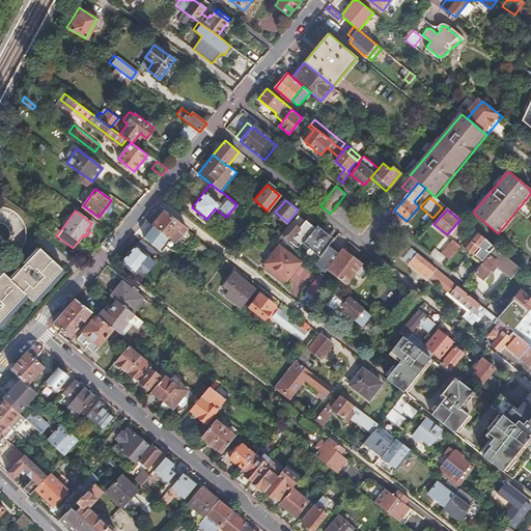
[(164,212),(152,226),(169,239),(175,244),(176,245),(178,242),(185,246),(193,235),(186,228),(164,212)]
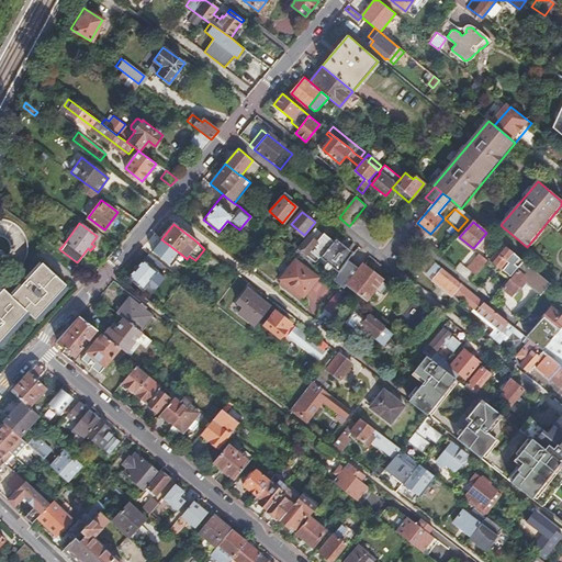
[(323,253),(332,243),(322,235),(314,228),(294,250),(313,265),(323,253)]
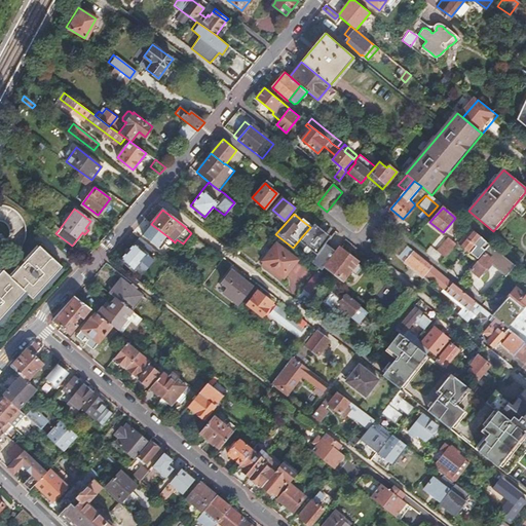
[(167,236),(151,224),(147,229),(142,235),(158,248),(162,243),(167,236)]
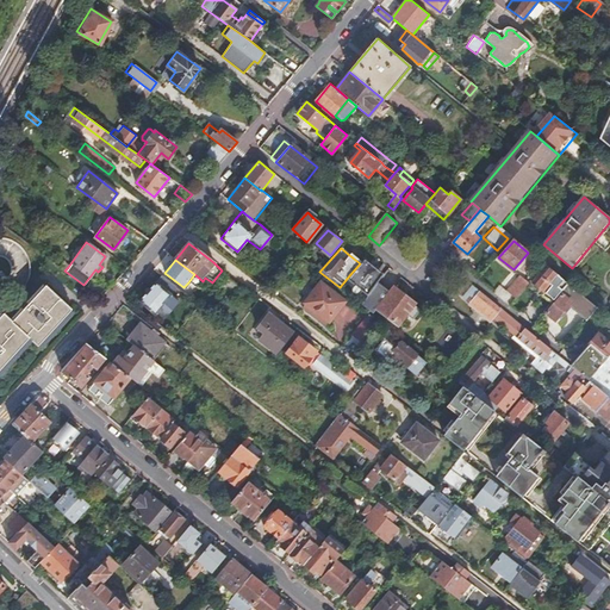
[(360,263),(350,274),(365,286),(377,273),(362,260),(360,263)]
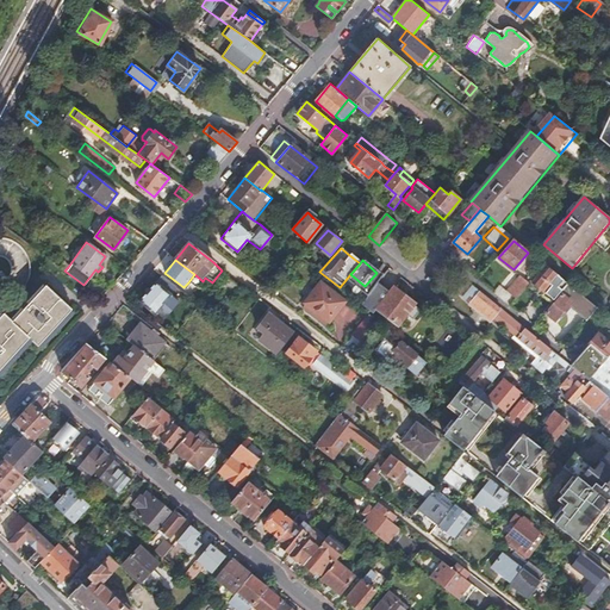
[(321,261),(315,268),(319,272),(325,265),(321,261)]
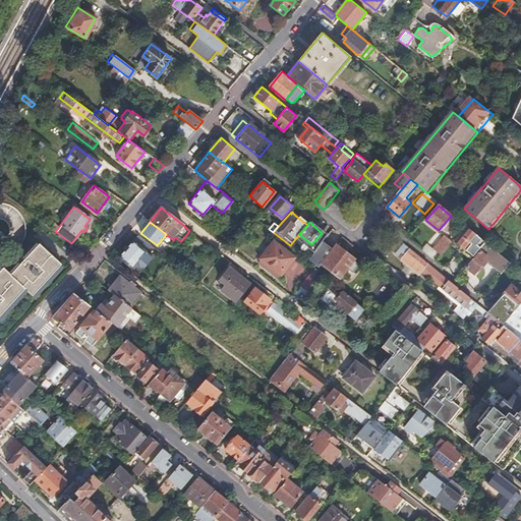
[(483,245),(485,242),(467,227),(455,240),(466,249),(464,251),(471,257),(472,255),(474,256),(478,251),(483,245)]
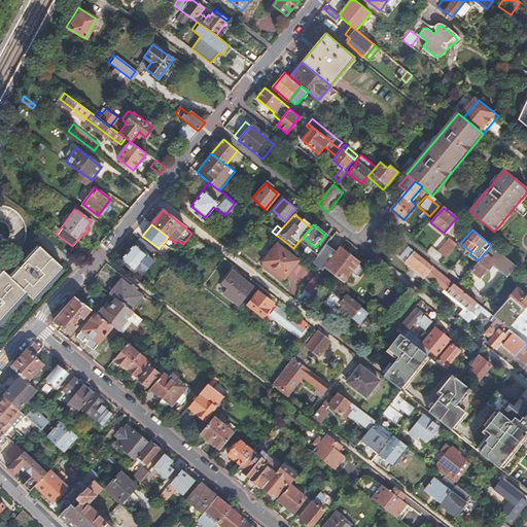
[(133,242),(119,258),(135,270),(141,261),(140,261),(147,252),(151,247),(138,236),(133,242)]
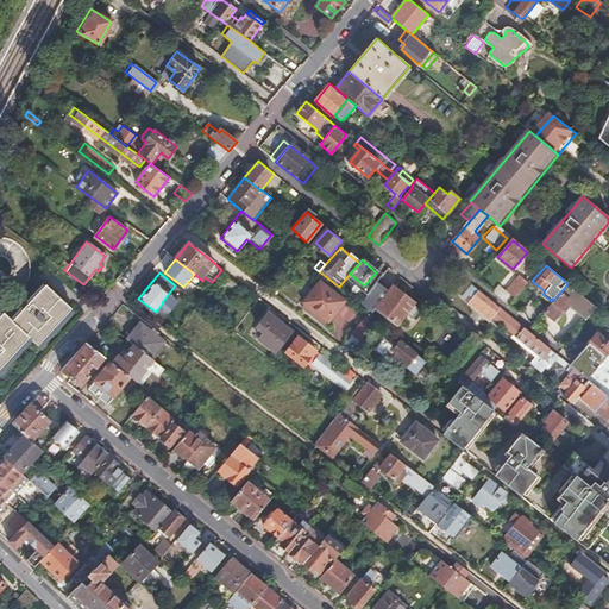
[(376,272),(364,286),(370,290),(377,282),(381,276),(376,272)]
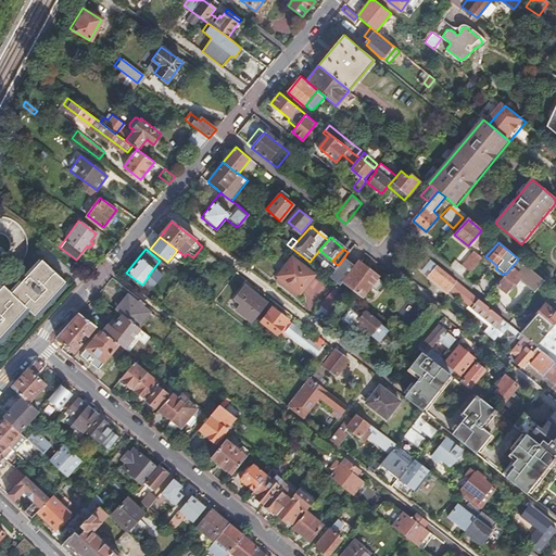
[(177,250),(172,257),(178,262),(184,255),(177,250)]
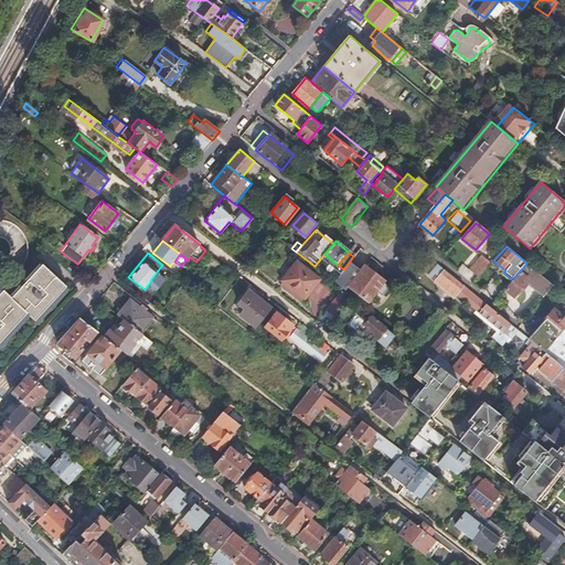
[(470,267),(479,276),(490,262),(481,254),(470,267)]
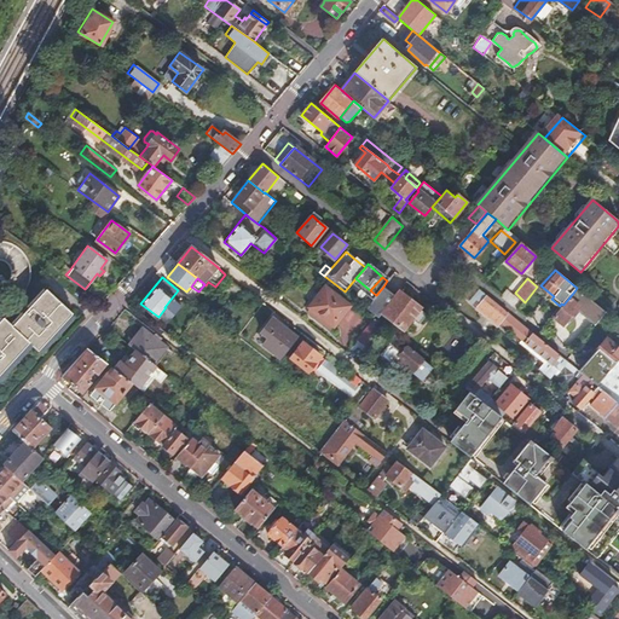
[(231,281),(223,293),(236,304),(246,291),(231,281)]
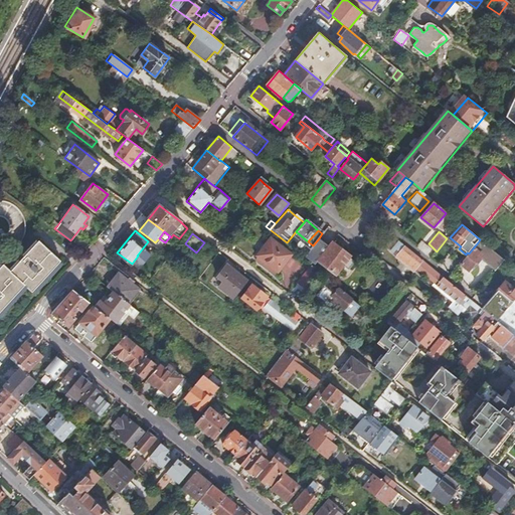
[(79,236),(73,243),(84,251),(91,244),(79,236)]
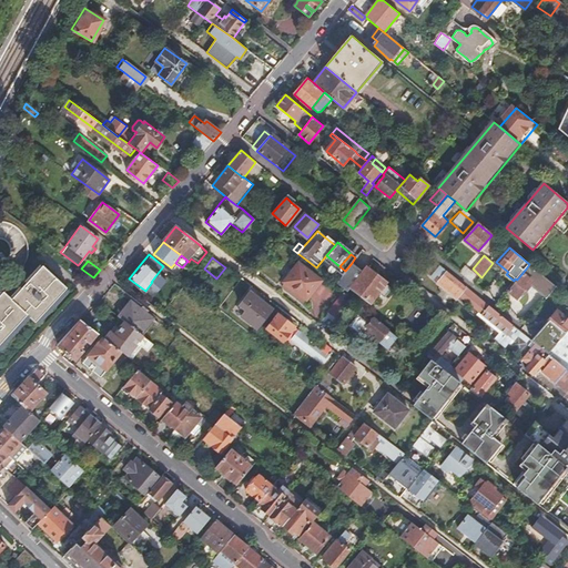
[(298,262),(283,281),(306,300),(322,281),(298,262)]
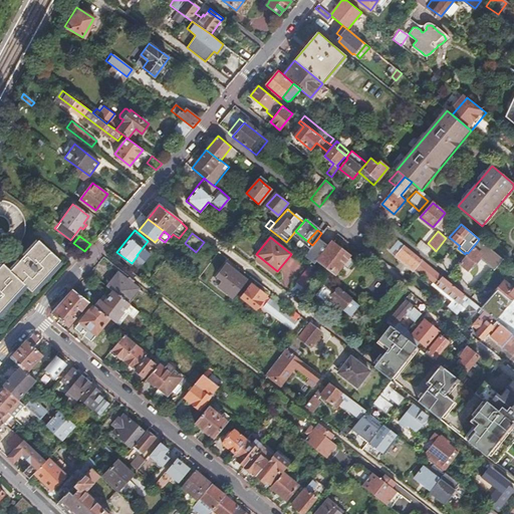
[(8,261),(0,269),(0,315),(28,286),(38,295),(69,262),(44,238),(16,269),(8,261)]
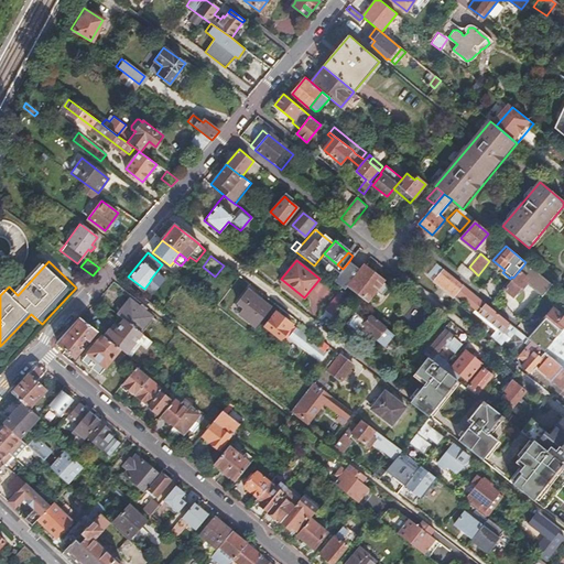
[(343,269),(337,277),(368,300),(376,290),(382,295),(389,286),(382,282),(383,280),(364,264),(359,269),(349,261),(343,269)]
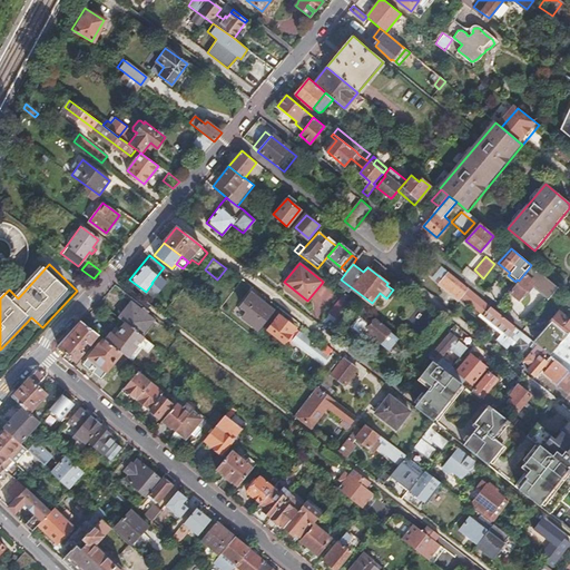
[(541,274),(537,271),(531,265),(529,268),(523,275),(524,275),(510,293),(519,300),(531,285),(548,300),(558,287),(541,274)]
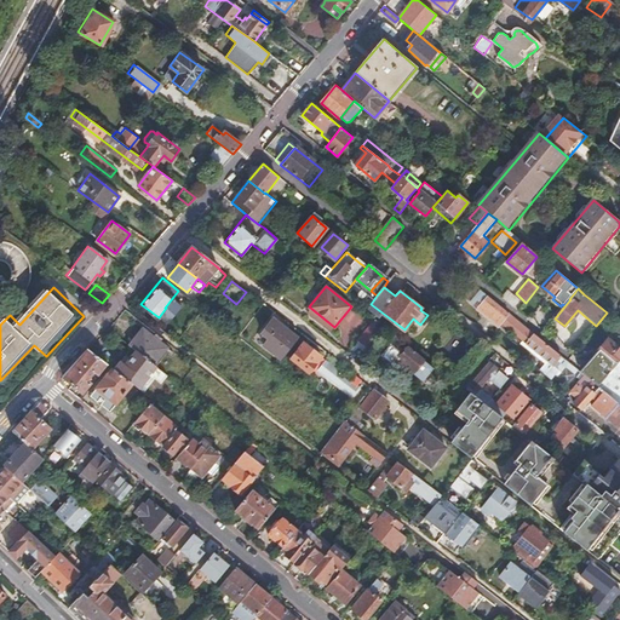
[(556,373),(567,361),(488,296),(478,308),(499,325),(500,322),(524,342),(550,362),(546,366),(543,371),(551,378),(556,373)]
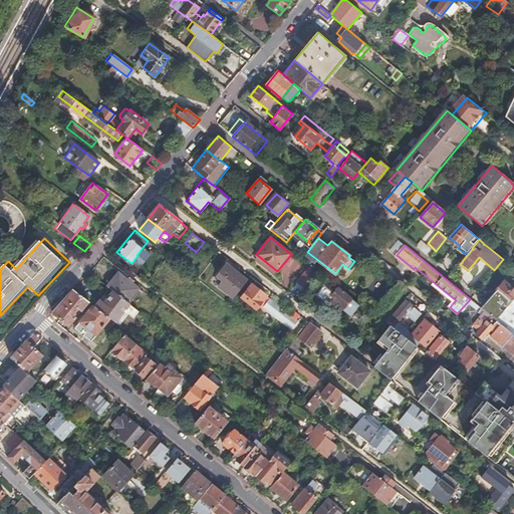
[(149,250),(144,246),(137,255),(138,255),(132,263),(136,266),(149,250)]
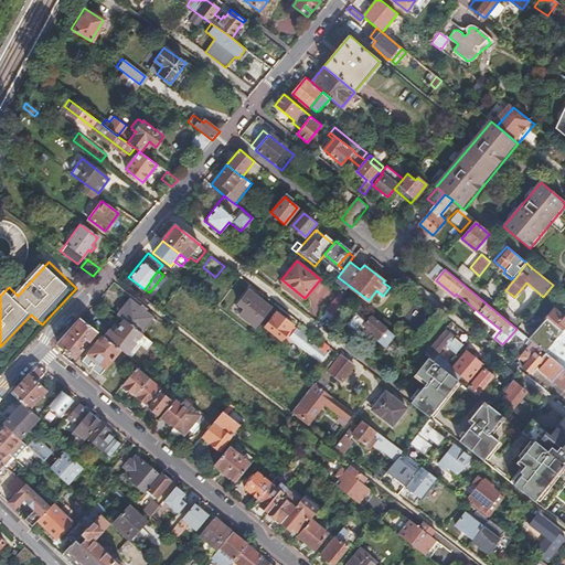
[(523,287),(511,301),(515,306),(529,290),(523,287)]
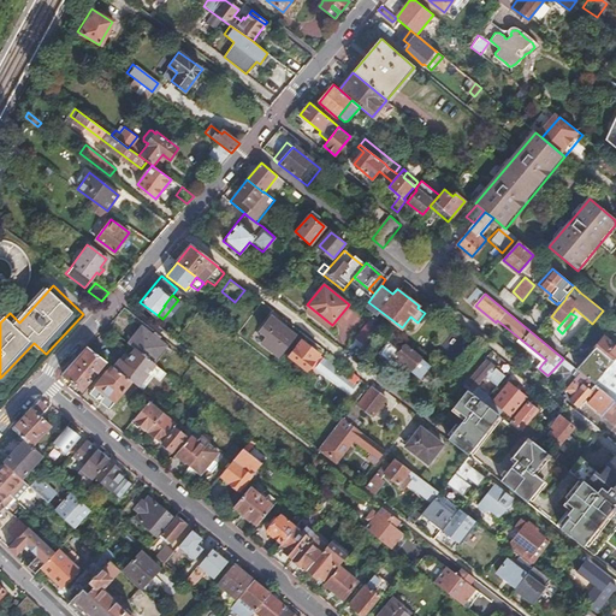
[(373,317),(359,335),(367,341),(380,324),(373,317)]
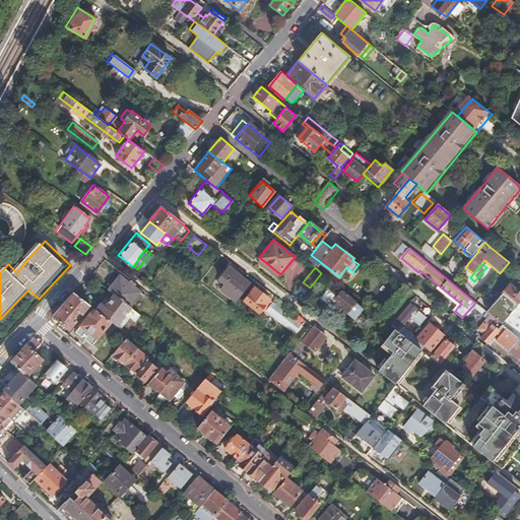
[(237,302),(251,283),(230,268),(221,279),(228,284),(222,289),(237,302)]
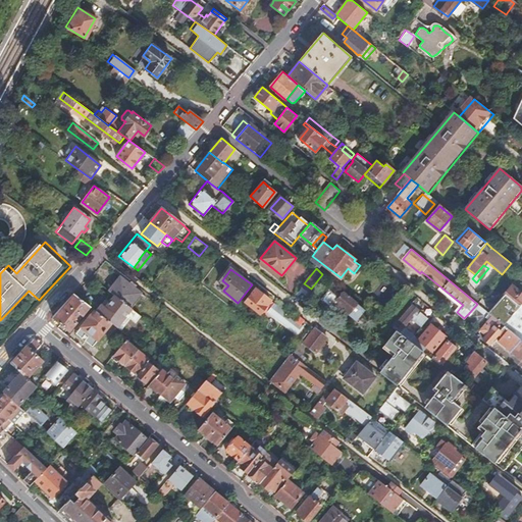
[(114,296),(128,307),(140,293),(119,276),(108,291),(114,296)]
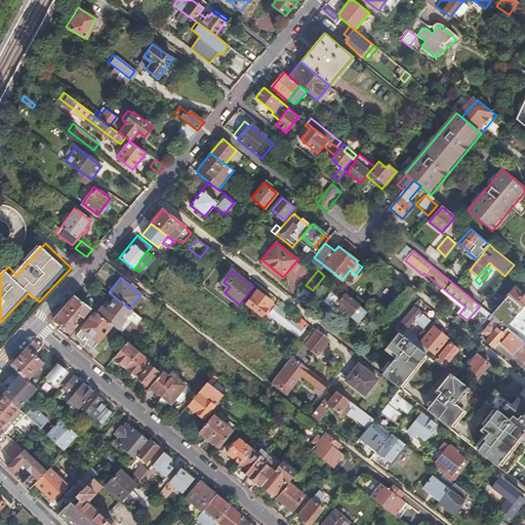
[(507,327),(519,314),(524,306),(524,294),(516,286),(503,300),(508,305),(495,318),(503,325),(507,327)]
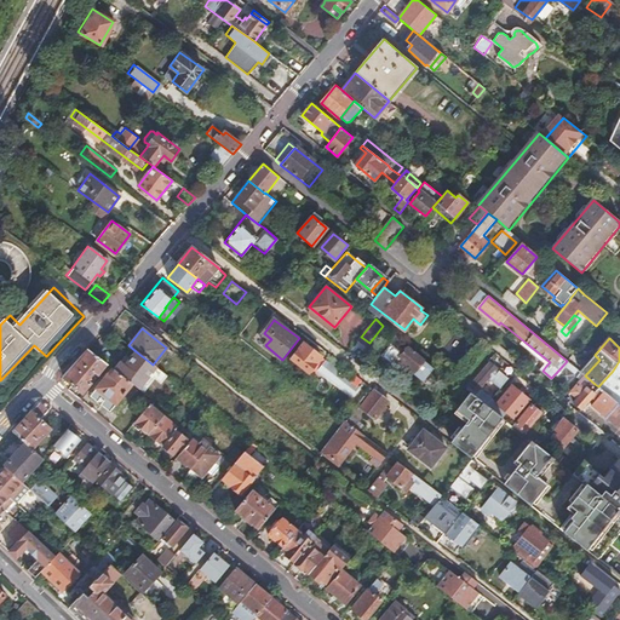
[(550,362),(524,342),(522,346),(546,366),(550,362)]
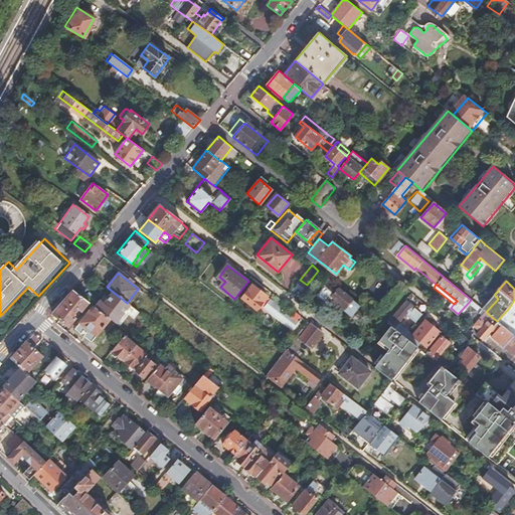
[(268,297),(253,286),(242,299),(258,311),(259,308),(263,311),(264,309),(291,329),(298,321),(301,316),(294,311),(291,315),(271,300),(272,301),(270,302),(266,299),(268,298),(268,297)]
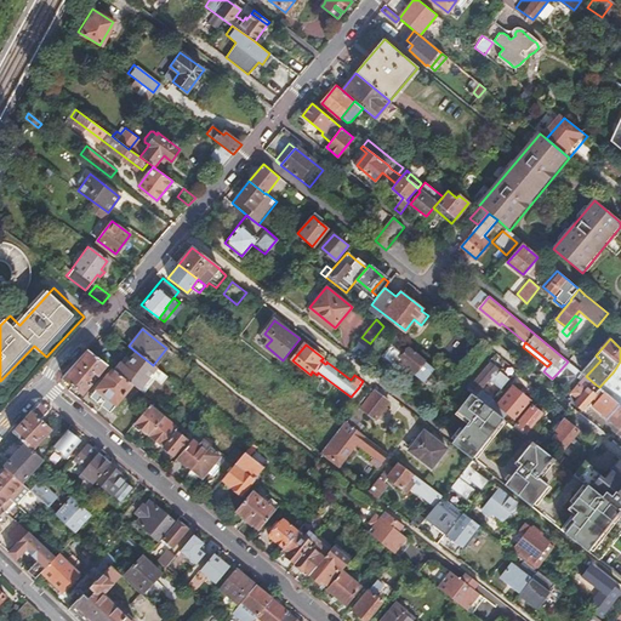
[(409,347),(398,359),(425,381),(434,368),(409,347)]
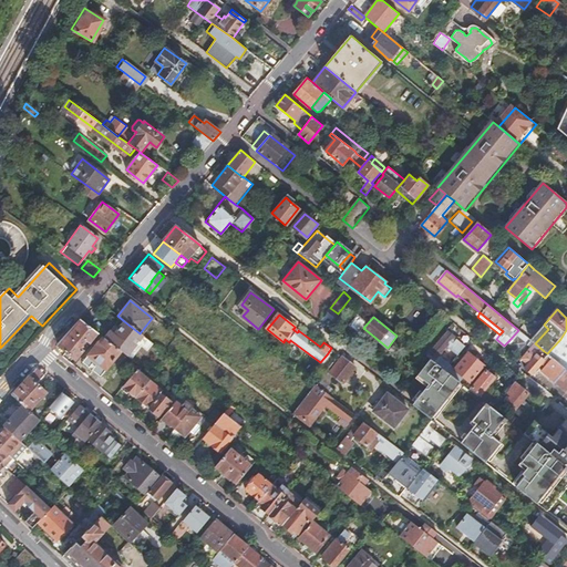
[(82,319),(58,344),(76,360),(83,351),(79,346),(85,338),(91,342),(99,332),(82,319)]
